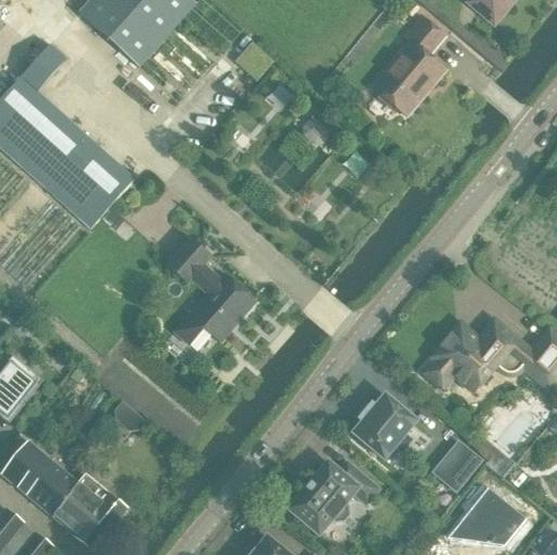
[(140,67),(196,2),(194,0),(89,0),(80,12),(140,67)]
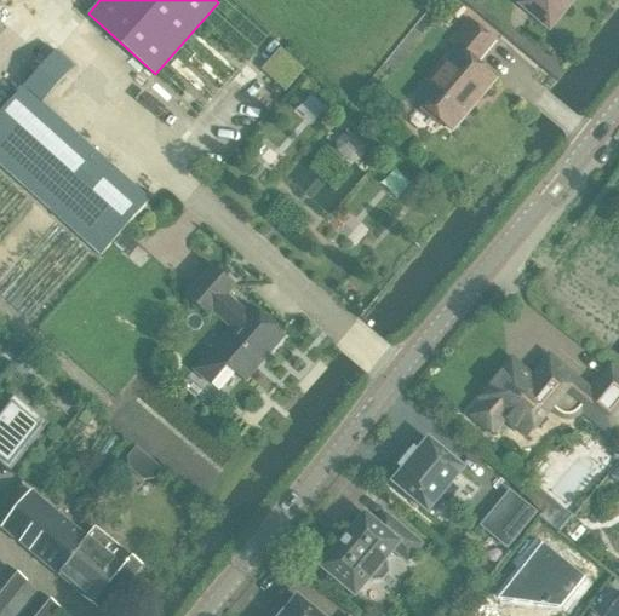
[(531,0),(556,21),(573,0),(531,0)]
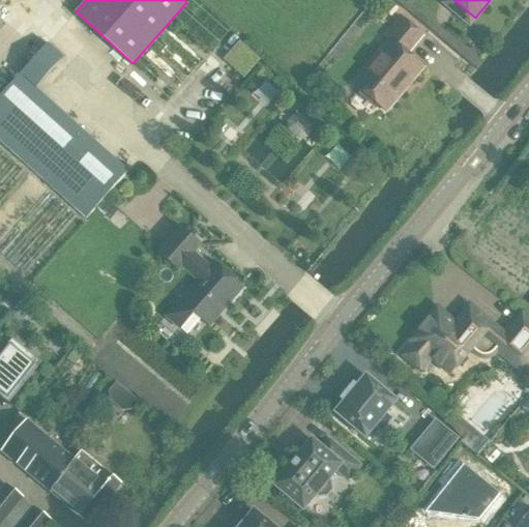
[(386,110),(423,65),(408,52),(423,34),(401,15),(384,34),(390,38),(354,82),(386,110)]
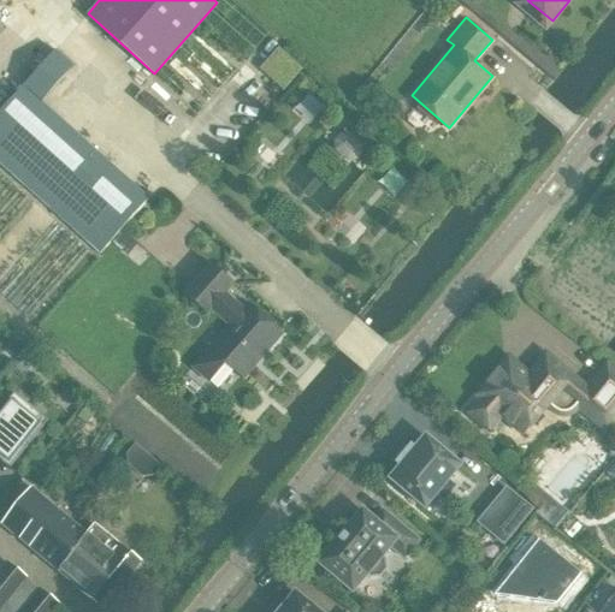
[(149,197),(42,101),(74,65),(55,49),(0,111),(0,160),(101,251),(149,197)]
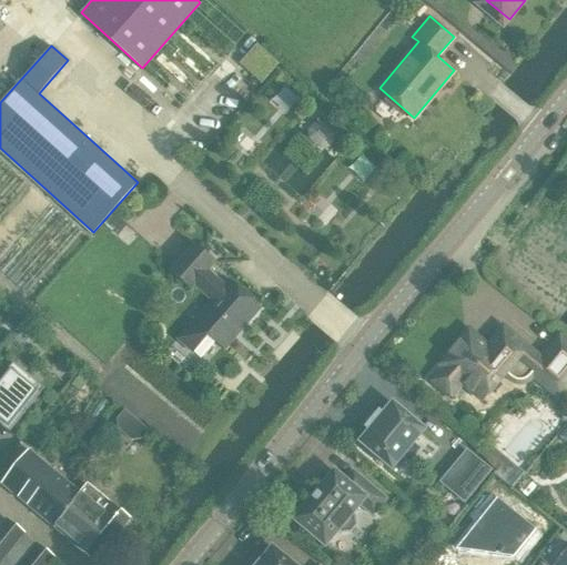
[(242,329),(261,306),(229,279),(225,283),(209,269),(215,261),(194,242),(171,269),(192,288),(195,284),(214,301),(181,340),(196,354),(212,336),(222,345),(236,329),(242,329)]
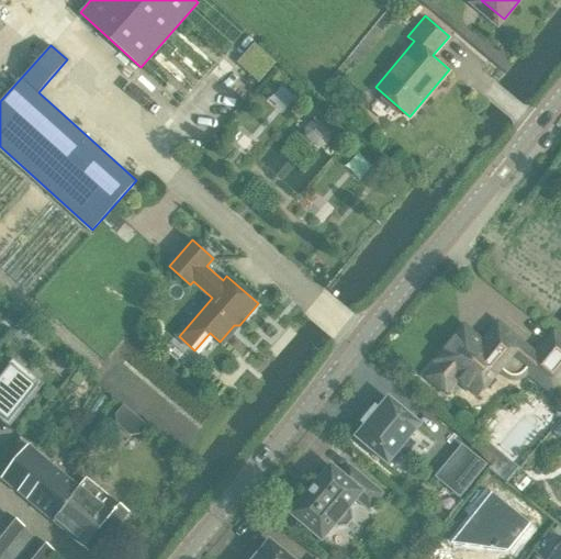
[(23,316),(14,310),(8,319),(15,325),(23,316)]
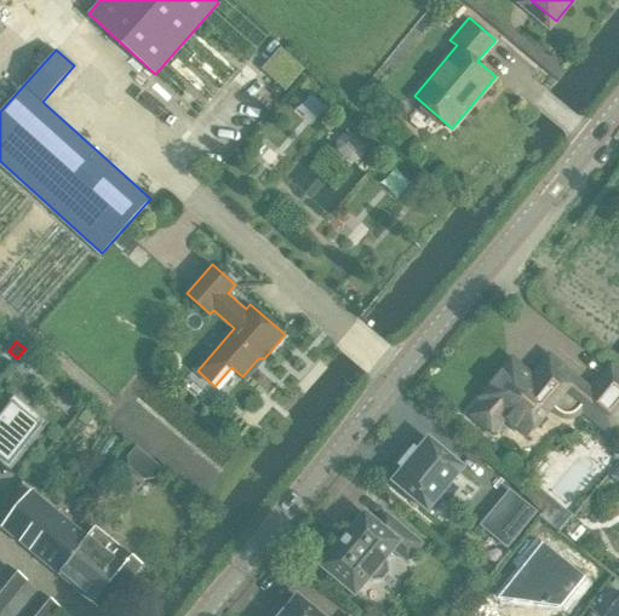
[(528,433),(563,392),(572,399),(584,385),(550,357),(533,378),(519,366),(506,367),(482,396),(486,399),(482,404),(480,410),(480,415),(483,420),(488,422),(494,422),(499,419),(504,414),(528,433)]
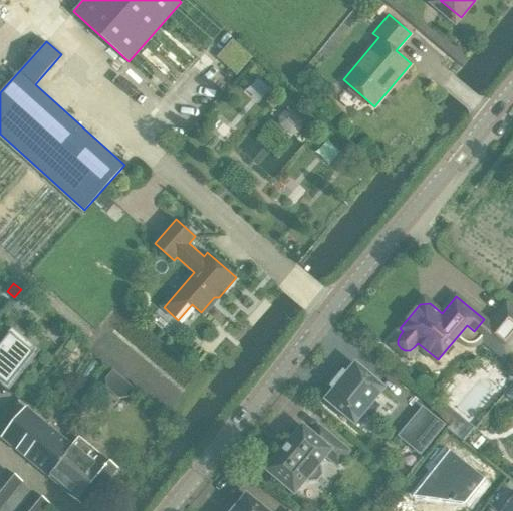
[(512,309),(507,304),(487,327),(512,348),(512,309)]
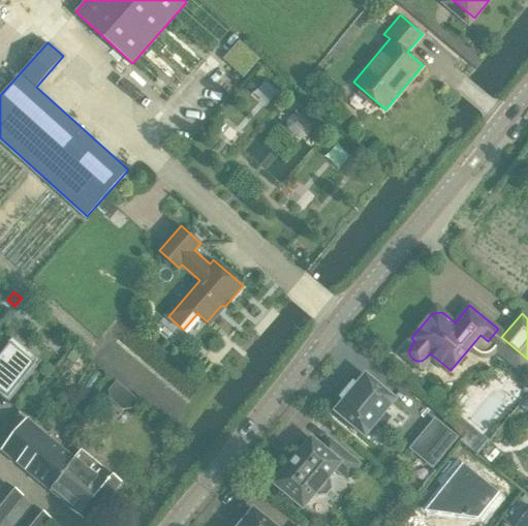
[(10,344),(0,356),(0,391),(8,398),(35,365),(10,344)]
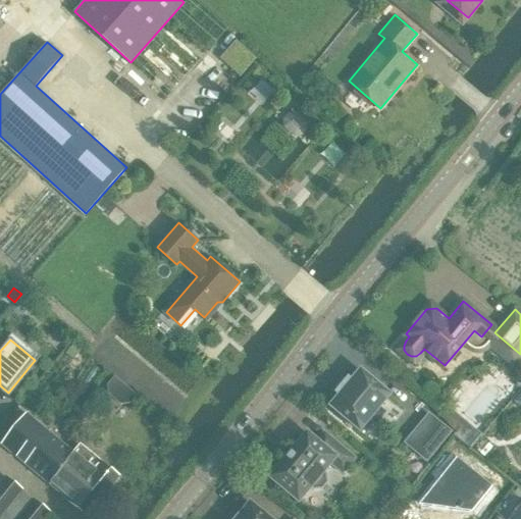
[(391,393),(361,368),(351,379),(349,377),(336,391),(340,394),(330,405),(360,429),(370,417),(376,422),(386,410),(380,406),(391,393)]
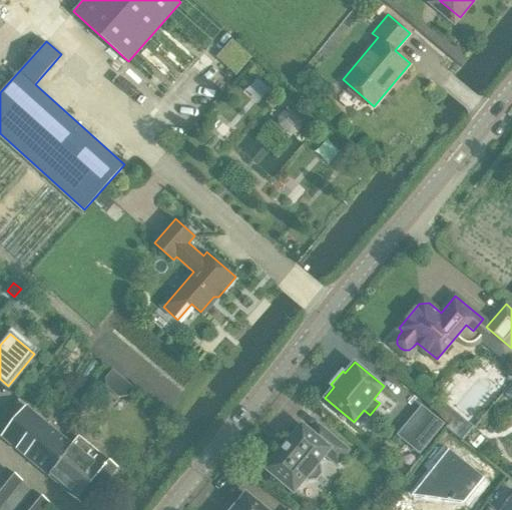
[(86,506),(117,468),(101,454),(100,454),(86,443),(79,437),(73,444),(26,406),(1,435),(22,452),(70,491),(69,493),(86,506)]
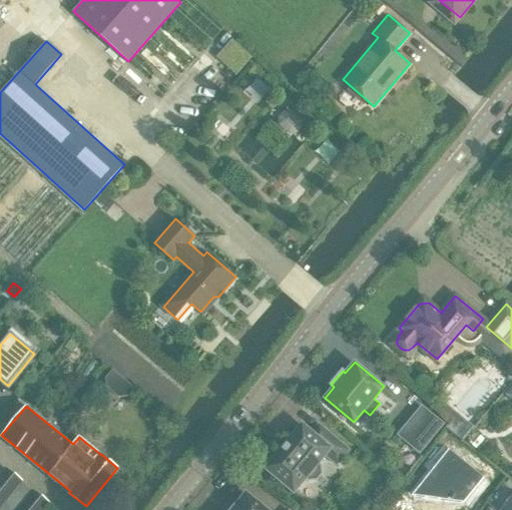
[(420,451),(443,423),(422,406),(399,433),(420,451)]
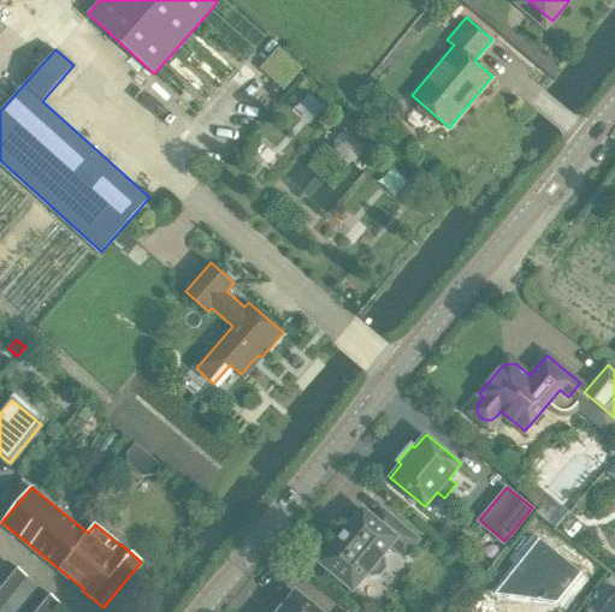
[(374,518),(362,510),(320,560),(353,588),(367,572),(371,575),(380,575),(386,566),(386,557),(383,553),(390,544),(404,556),(420,538),(383,507),(374,518)]
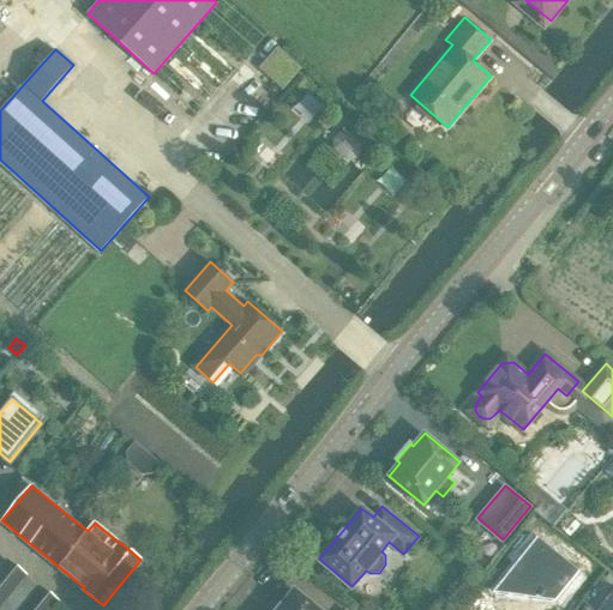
[(536,530),(497,579),(558,586),(577,561),(536,530)]
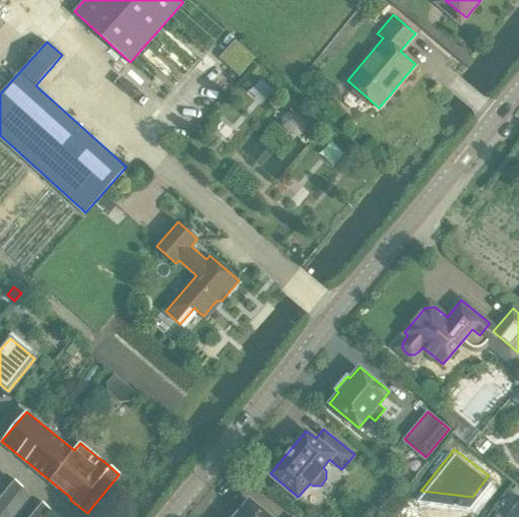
[(43,516),(50,509),(35,496),(34,497),(22,488),(23,487),(7,473),(0,481),(0,516),(43,516)]
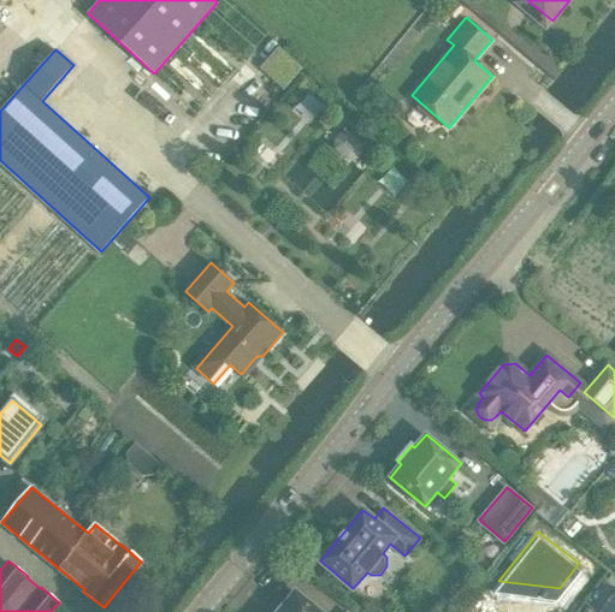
[(321,611),(295,590),(277,611),(321,611)]
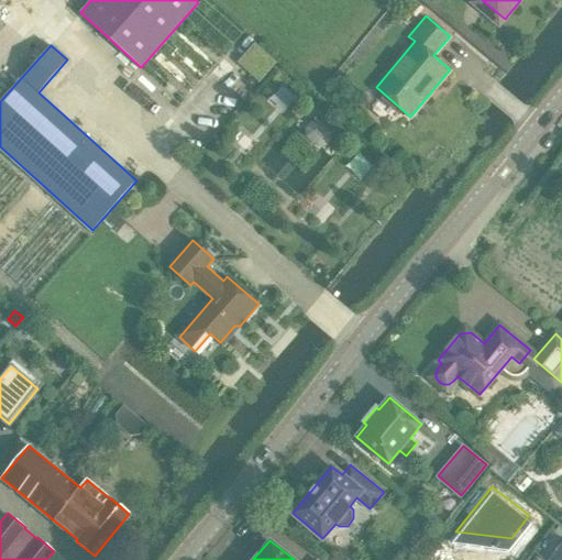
[(561,540),(548,559),(547,559),(549,559),(550,559),(549,559),(561,559),(561,540)]
